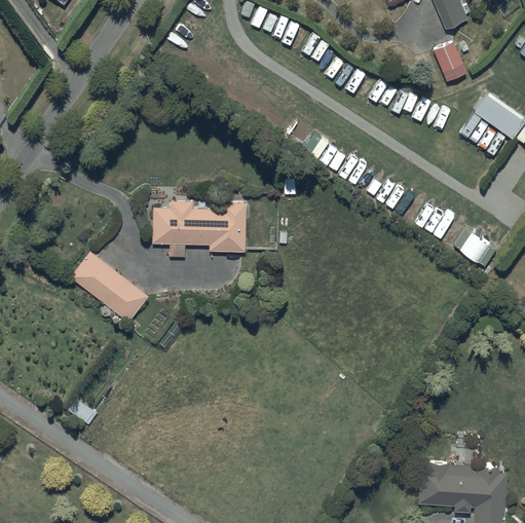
[(387,0),(388,1),(390,0),(433,0),(443,29),(467,20),(460,0),(387,0)]
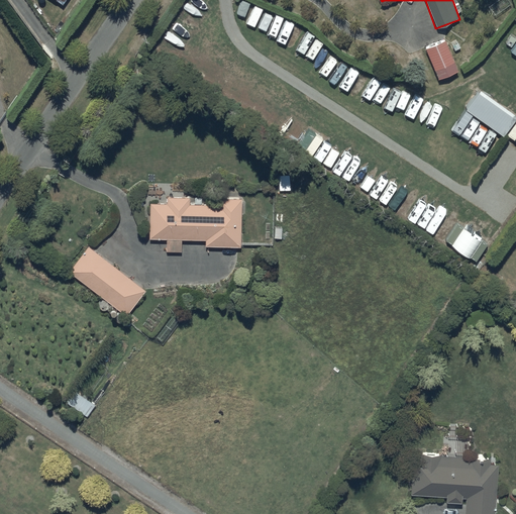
[(447,40),(425,49),(439,82),(461,73),(447,40)]
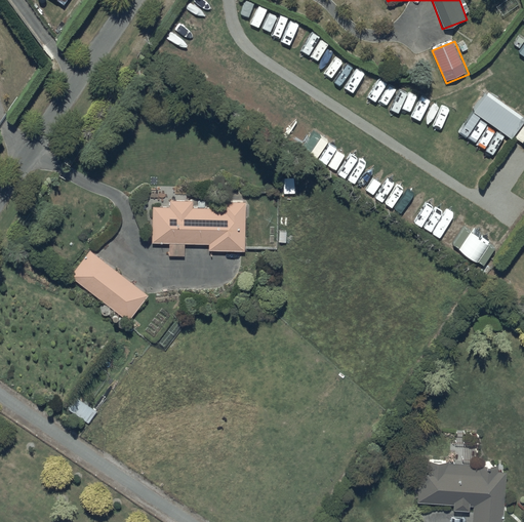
[(523,117),(488,91),(475,111),(513,138),(523,123),(523,117)]
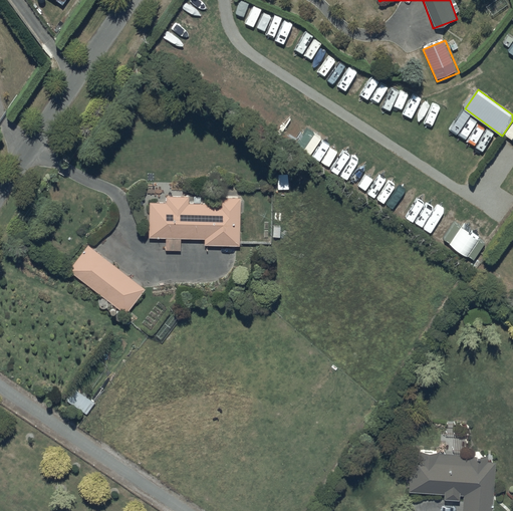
[(168,205),(150,205),(149,238),(167,239),(167,251),(182,251),(182,240),(205,240),(205,247),(240,247),(240,200),(220,200),(220,206),(192,206),(192,198),(168,198),(168,205)]
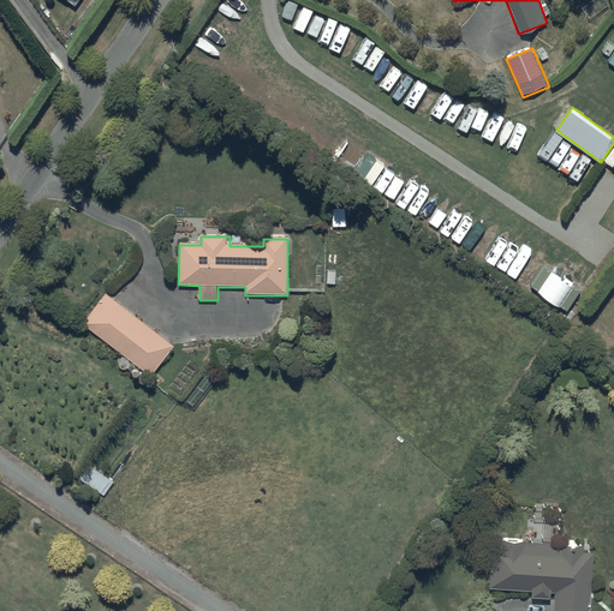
[(536,293),(567,311),(579,291),(548,273),(536,293)]
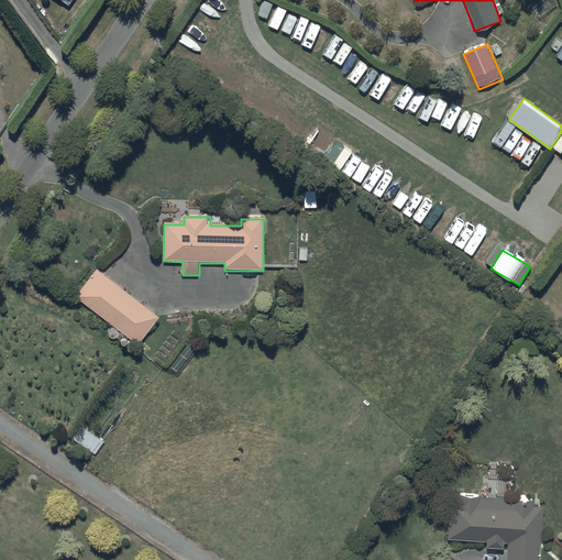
[(158,316),(97,270),(76,297),(138,343),(158,316)]
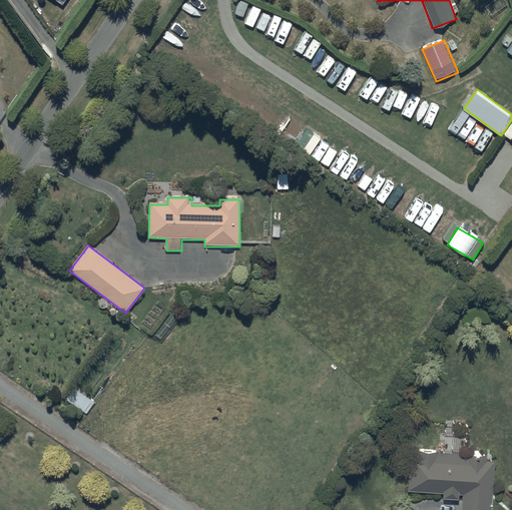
[(76,389),(69,402),(90,416),(99,404),(76,389)]
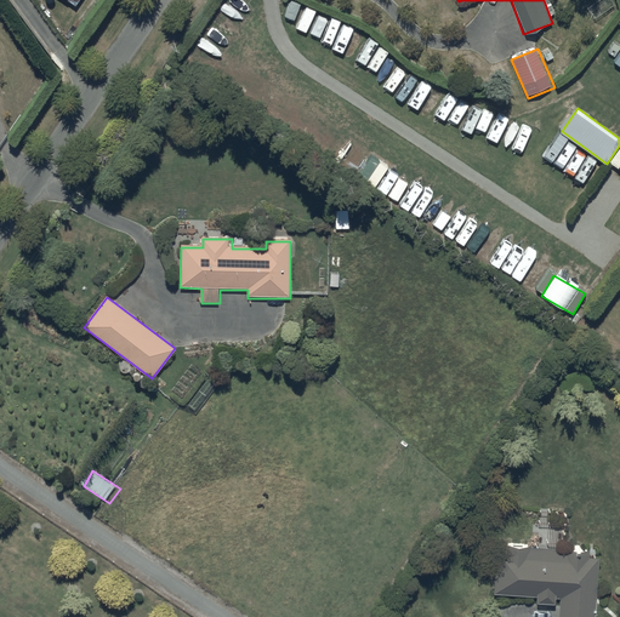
[(506,552),(496,550),(494,594),(538,596),(536,603),(553,604),(553,599),(559,599),(557,616),(595,616),(598,559),(589,559),(589,548),(561,547),(561,548),(506,544),(506,552)]
